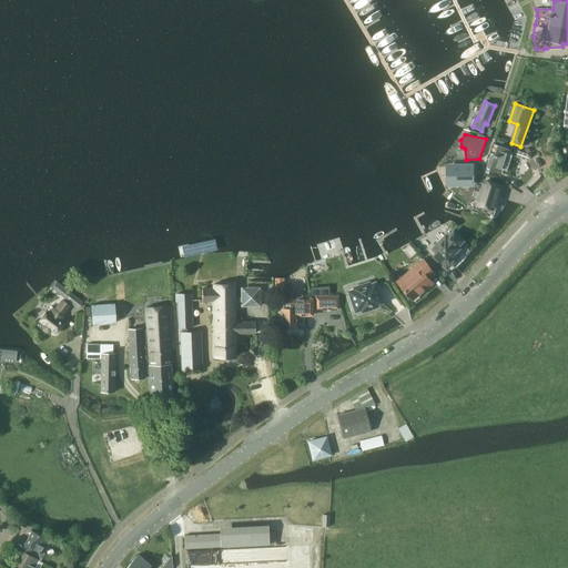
[(498,135),(496,144),(497,145),(507,149),(510,140),(498,135)]
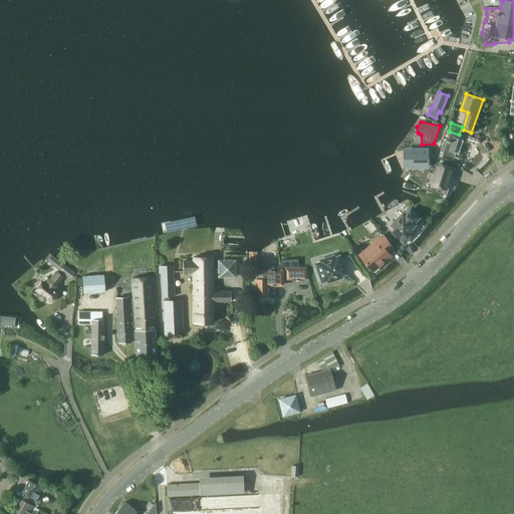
[(445,139),(441,153),(453,157),(456,149),(455,148),(459,135),(450,132),(447,140),(445,139)]
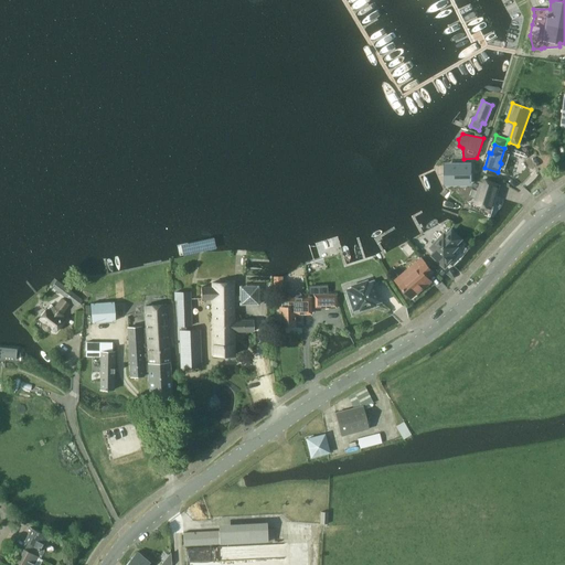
[(519,158),(524,160),(528,157),(525,153),(521,152),(514,150),(513,149),(511,156),(512,156),(519,158)]
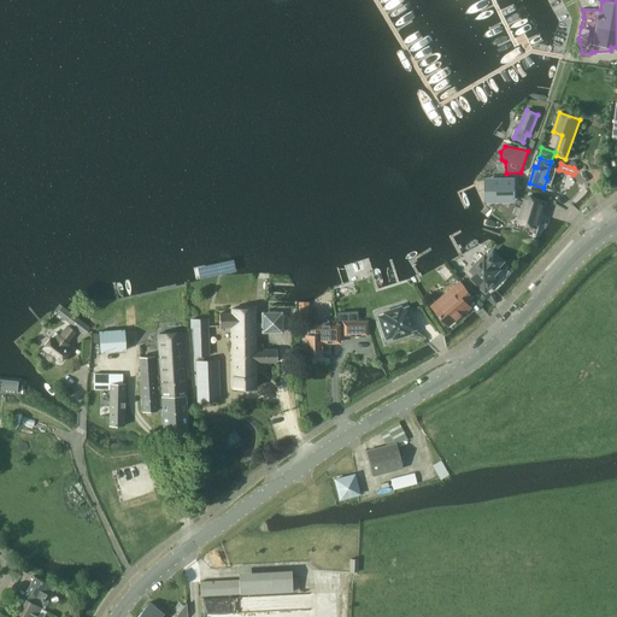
[(495,186),(489,186),(489,199),(495,199),(495,203),(504,203),(504,199),(510,199),(516,199),(515,178),(495,178),(495,186)]
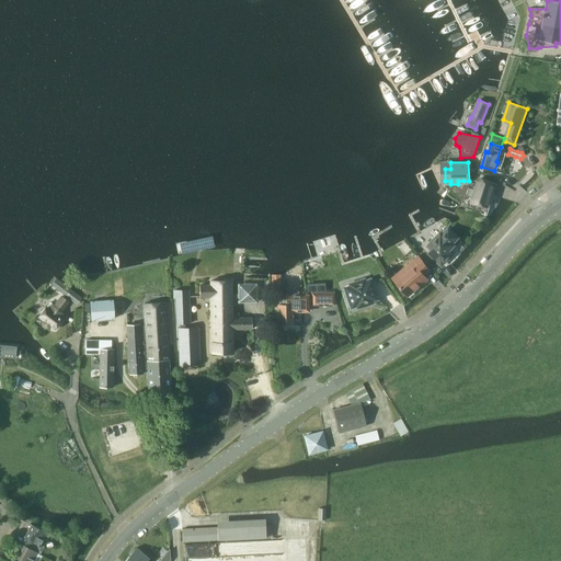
[(471,201),(488,206),(494,183),(481,179),(479,184),(477,184),(471,201)]
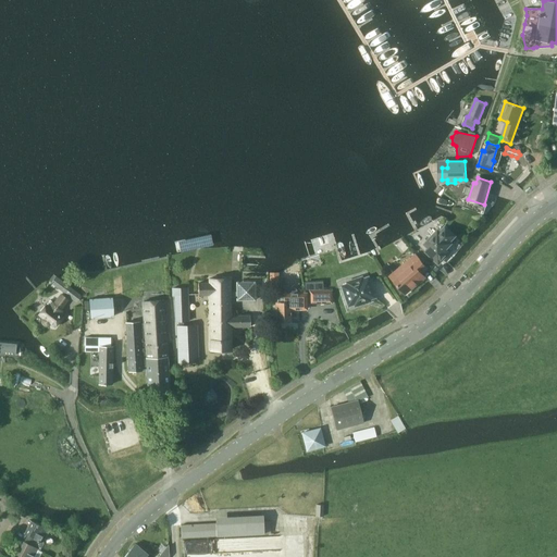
[(446,248),(450,243),(449,242),(455,236),(446,227),(440,233),(437,231),(425,244),(430,247),(425,251),(426,252),(426,251),(438,263),(449,252),(450,252),(446,248)]
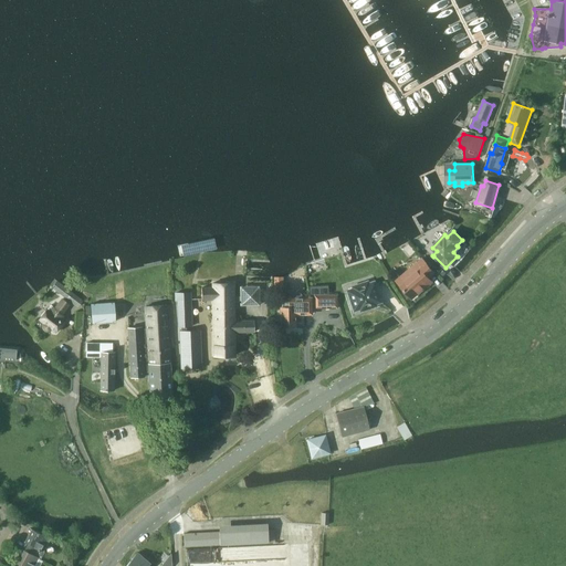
[(201,250),(199,236),(167,242),(169,257),(201,250)]
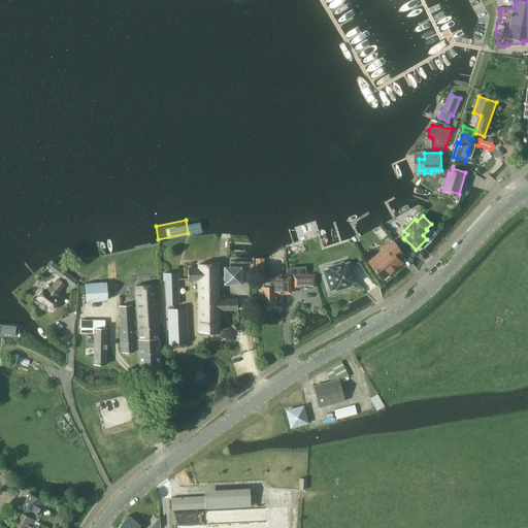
[(384,278),(389,274),(403,262),(399,259),(404,254),(394,241),(384,251),(388,254),(373,266),(384,278)]
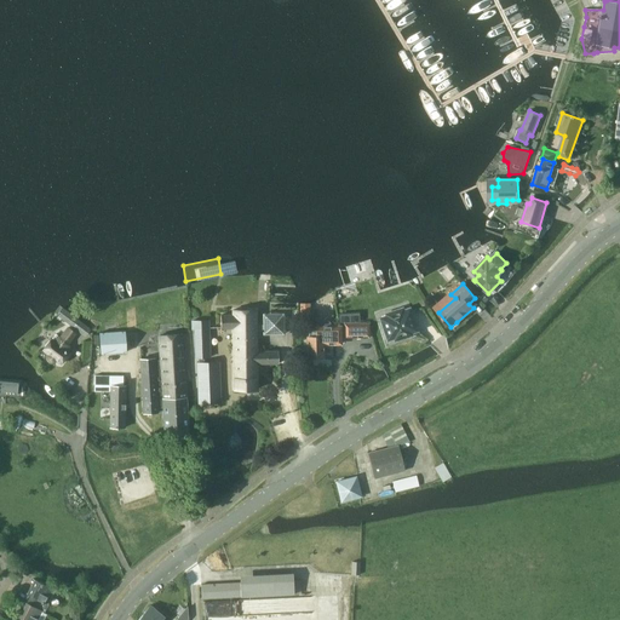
[(63,308),(62,309),(56,315),(85,337),(91,329),(63,308)]
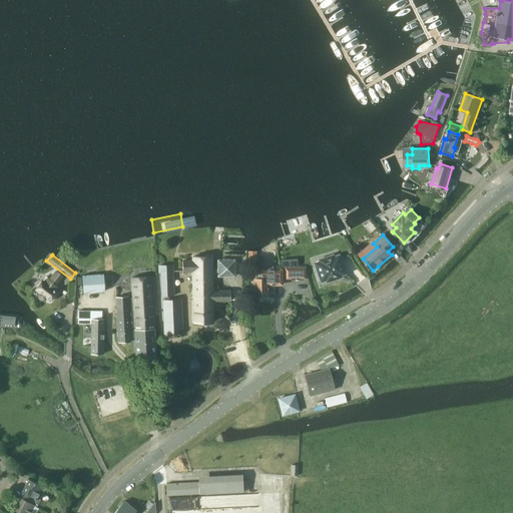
[(192,257),(192,261),(182,261),(182,272),(192,272),(193,322),(212,322),(212,301),(230,301),(230,291),(212,291),(212,257),(192,257)]
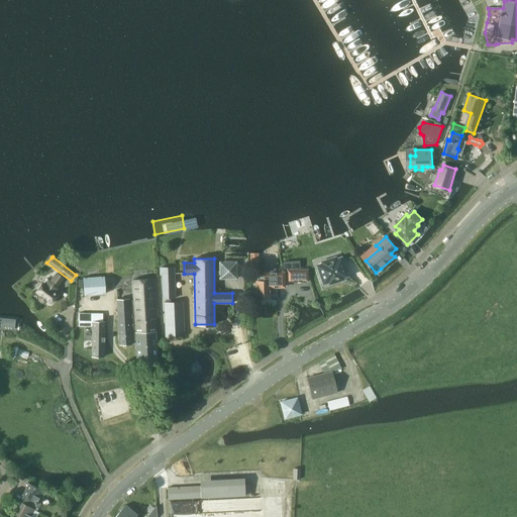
[(323,283),(345,276),(346,276),(341,261),(336,263),(333,259),(324,262),(324,267),(319,269),(323,283)]
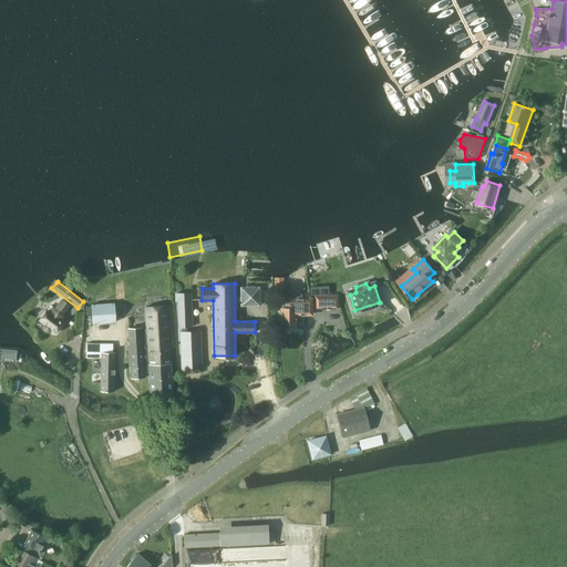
[(260,285),(241,285),(240,303),(260,305),(260,285)]
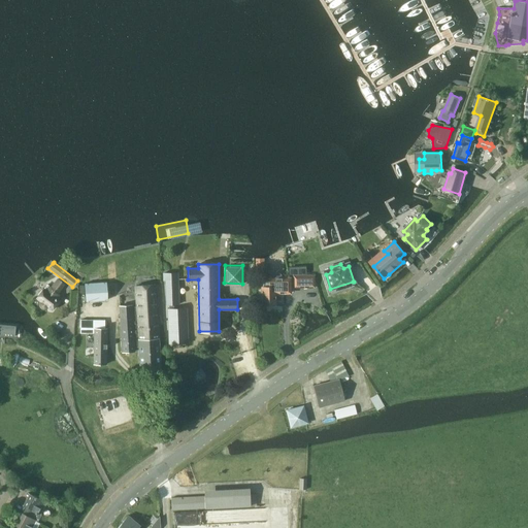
[(291,294),(291,278),(290,278),(282,278),(282,276),(281,274),(278,273),(276,273),(274,274),(273,276),(273,278),(269,278),(263,278),(263,287),(262,287),(262,305),(275,304),(275,294),(291,294)]
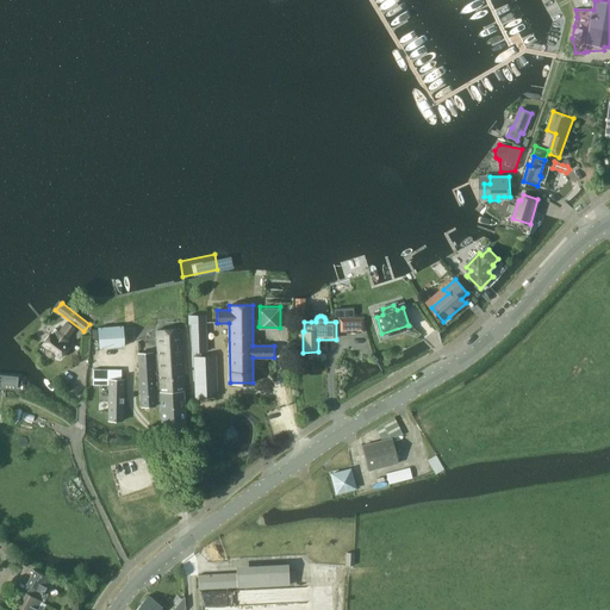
[(363,332),(363,321),(363,318),(354,318),(344,319),(338,319),(340,334),(363,332)]
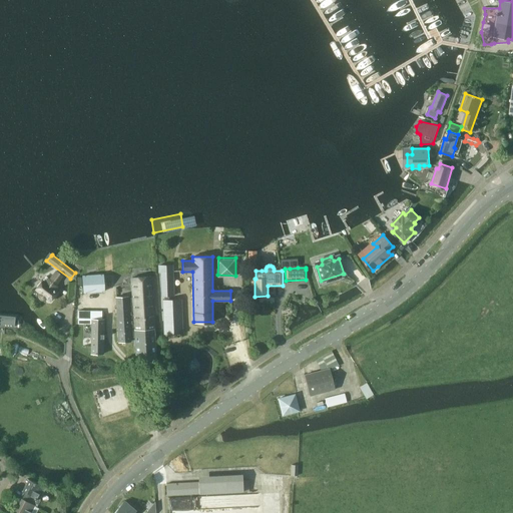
[(46,300),(50,302),(58,292),(55,290),(58,287),(56,285),(63,278),(55,272),(49,280),(48,279),(45,283),(43,281),(35,291),(39,294),(38,296),(39,299),(42,300),(44,301),(46,300)]
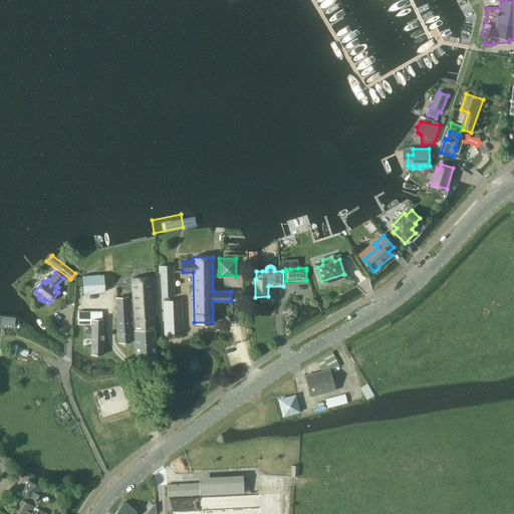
[(161,297),(165,297),(165,301),(164,301),(165,334),(183,334),(182,300),(169,300),(169,296),(174,296),(173,272),(160,272),(161,297)]
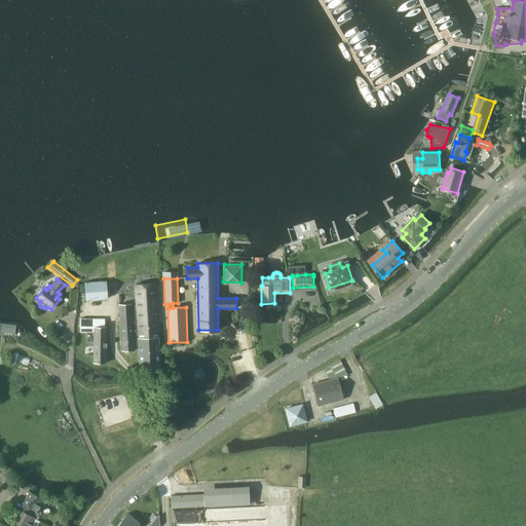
[(80,286),(81,302),(104,300),(103,284),(80,286)]
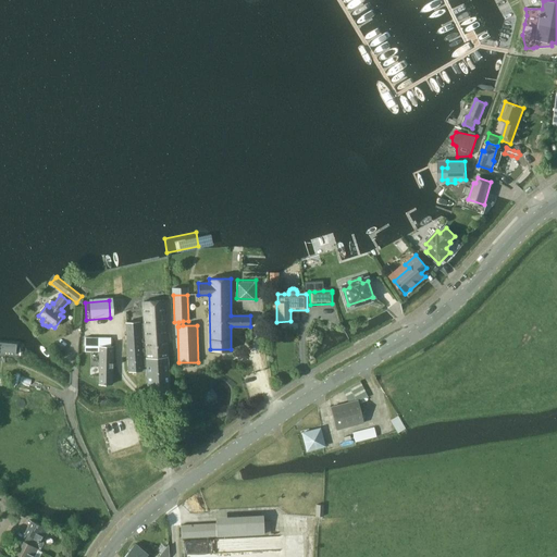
[(125,323),(126,343),(140,342),(140,347),(168,346),(164,301),(143,302),(145,325),(139,326),(139,322),(125,323)]
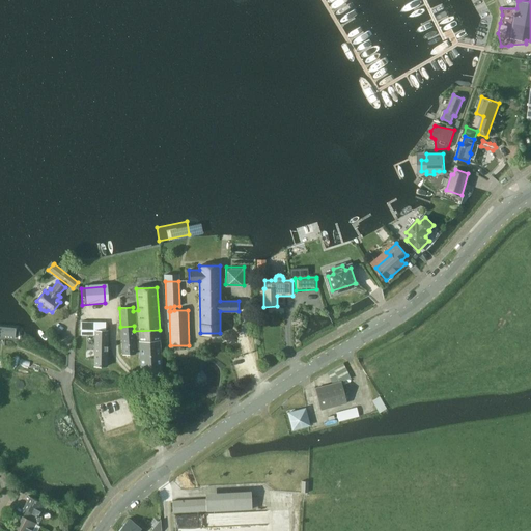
[(79,292),(72,291),(71,310),(78,311),(79,292)]
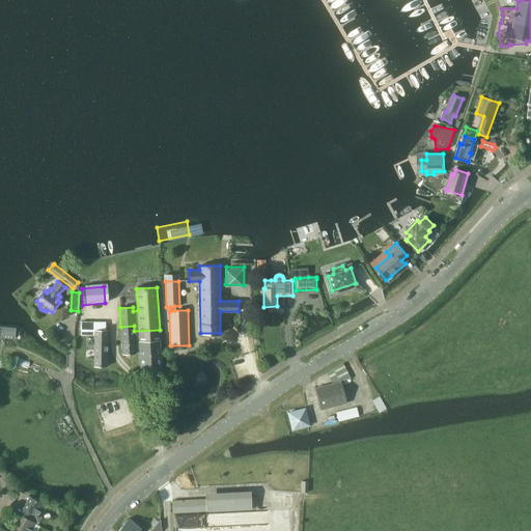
[(0,339),(12,340),(14,327),(0,325),(0,339)]
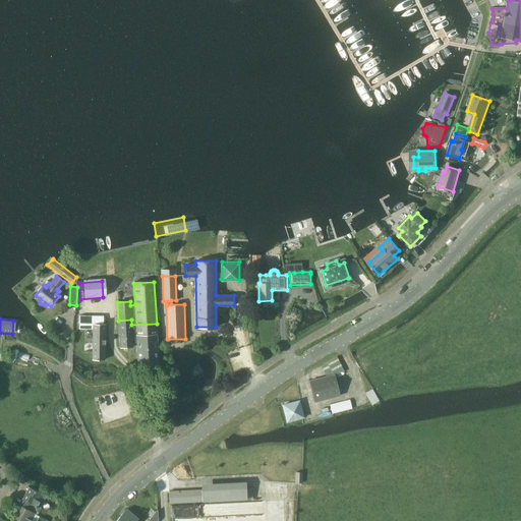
[(137,342),(138,364),(159,364),(158,342),(158,334),(157,324),(131,325),(131,320),(118,321),(120,342),(120,347),(133,347),(132,342),(137,342)]
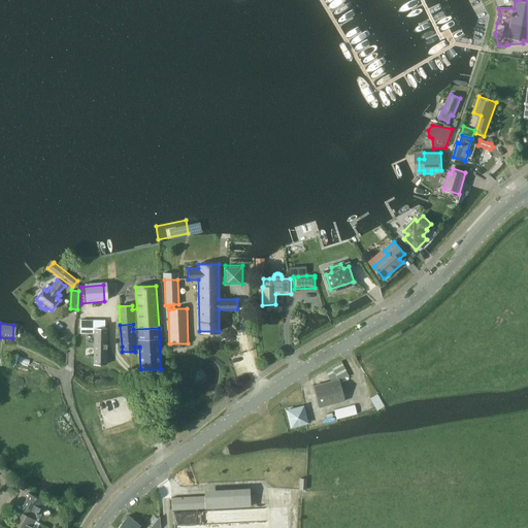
[(105,364),(106,364),(106,347),(107,329),(94,329),(94,347),(94,364),(104,364),(105,364)]
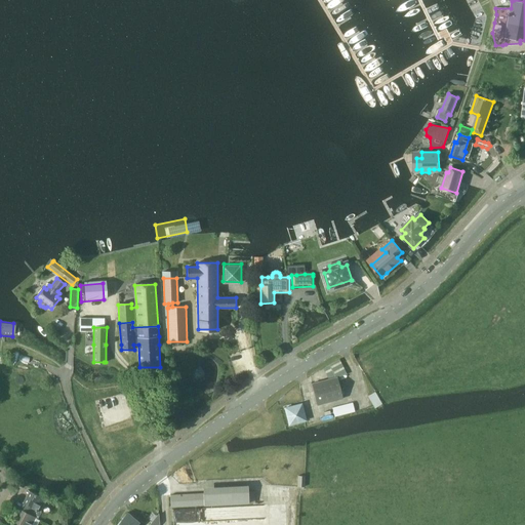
[(345,370),(339,360),(323,369),(329,378),(345,370)]
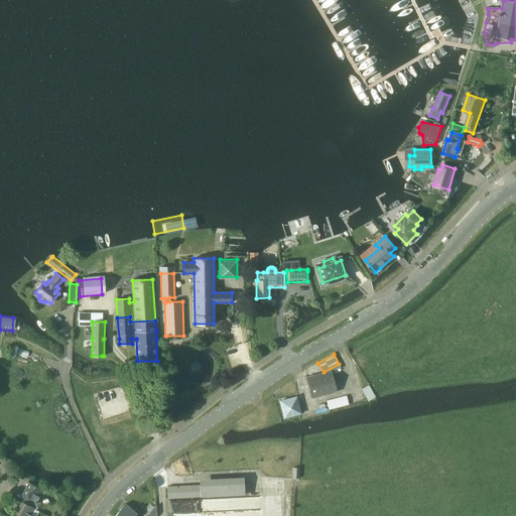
[(332,371),(306,377),(311,398),(337,392),(332,371)]
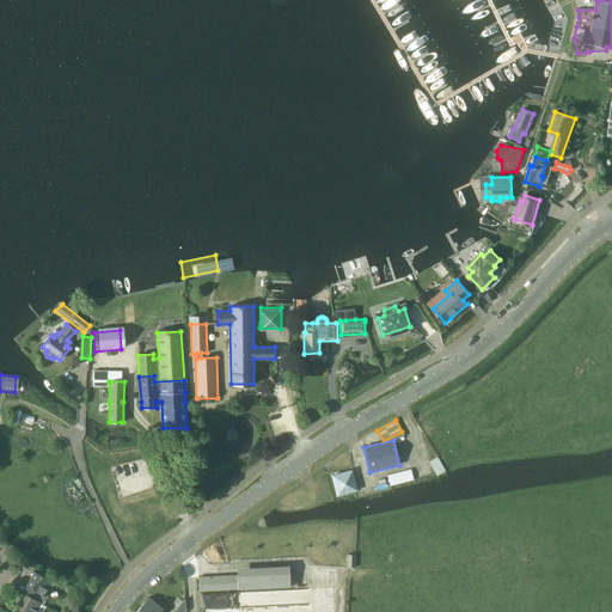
[(439,456),(430,460),(438,473),(446,470),(439,456)]
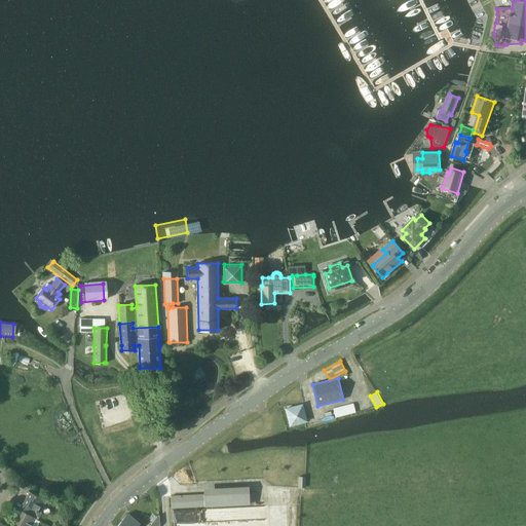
[(303,402),(285,407),(290,424),(308,420),(303,402)]
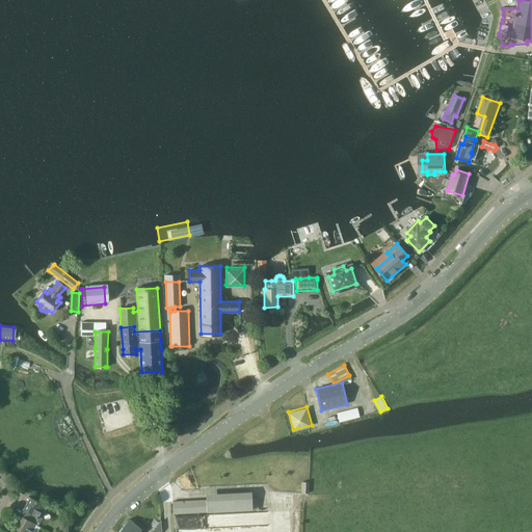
[(251,491),(206,495),(206,501),(207,512),(251,509),(259,509),(258,499),(251,499),(251,498),(251,491)]
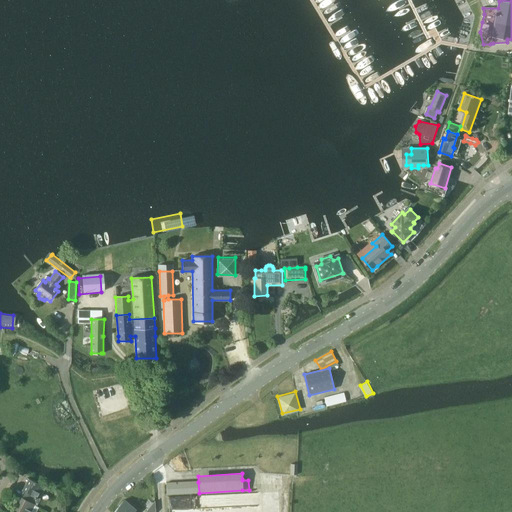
[(24,492),(22,497),(34,504),(35,502),(38,503),(40,499),(37,498),(43,486),(28,479),(22,491),(24,492)]
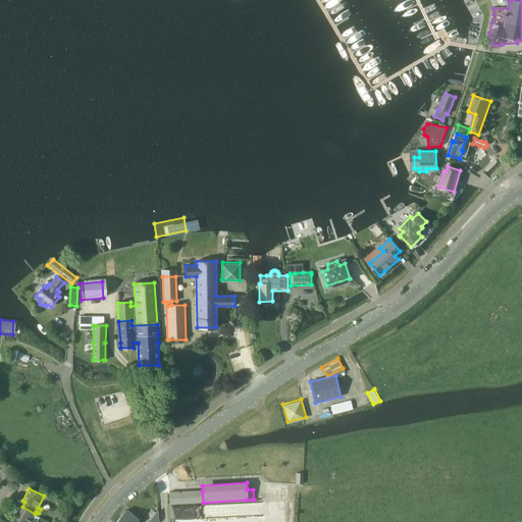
[(202,490),(169,491),(169,505),(202,503),(202,490)]
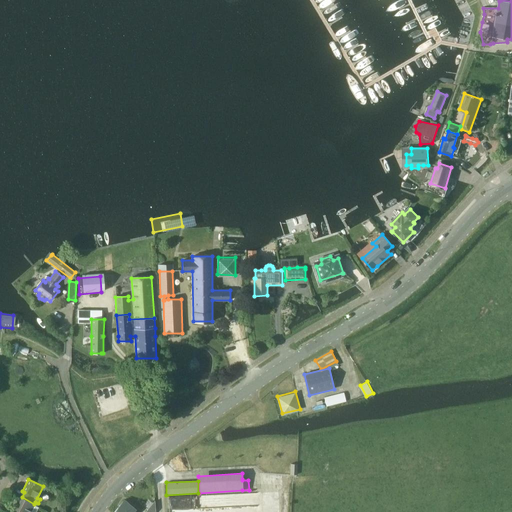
[(258,511),(257,492),(171,495),(171,509),(189,508),(188,511),(258,511)]
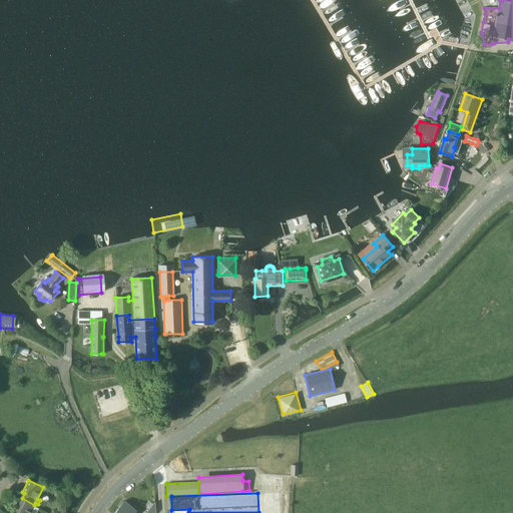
[(17,512),(16,512),(36,512),(38,509),(35,507),(35,505),(34,505),(22,498),(21,498),(14,510),(17,512)]
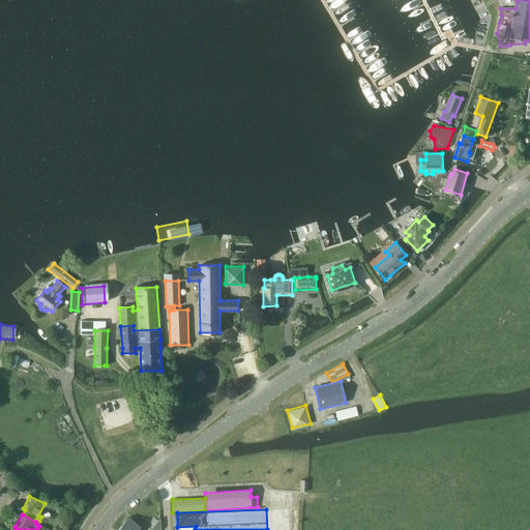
[(138,529),(141,527),(129,518),(119,529),(138,529)]
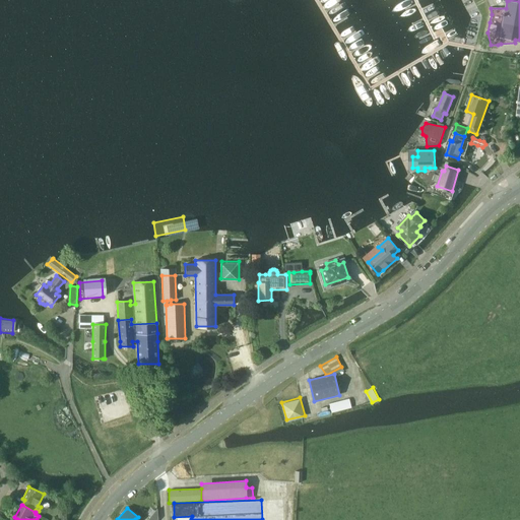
[(147,519),(156,519),(157,518),(157,509),(147,519)]
